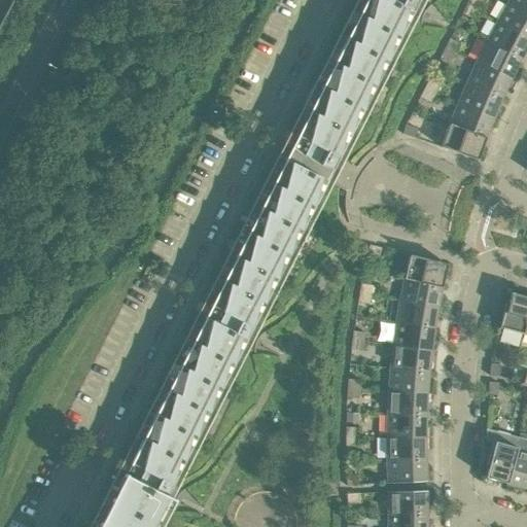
[(299,151),(303,154),(306,157),(310,161),(313,163),(317,165),(321,167),(326,168),(331,169),(338,157),(362,109),(366,111),(366,112),(367,112),(393,62),(392,62),(388,60),(413,11),(412,10),(417,0),(418,0),(365,0),(292,144),(295,147),(299,151)]
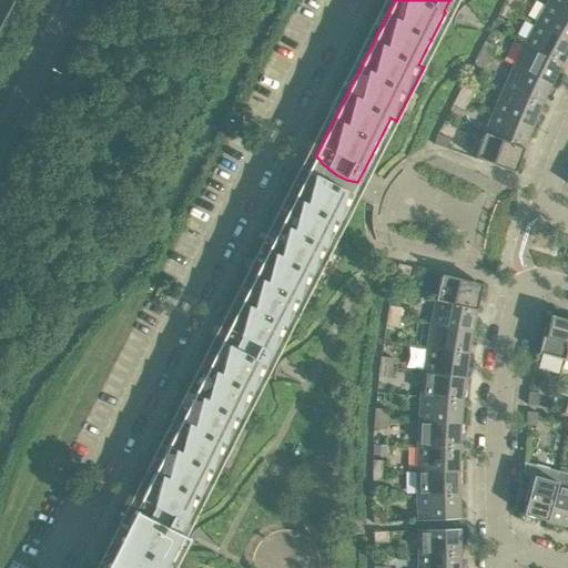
[(513,0),(505,0),(501,6),(514,12),(518,2),(513,0)]
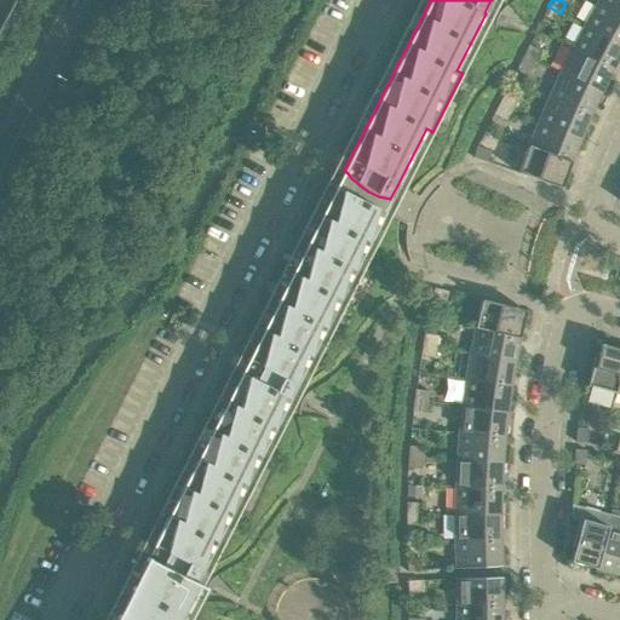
[(619,0),(598,0),(597,3),(619,15),(619,0)]
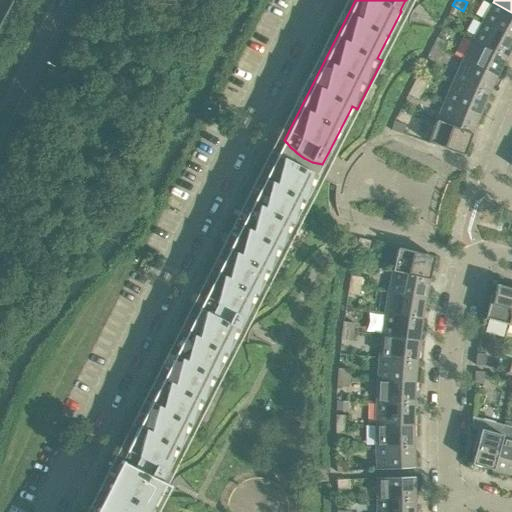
[(487,14),(482,21),(511,37),(511,12),(493,2),(487,14)]
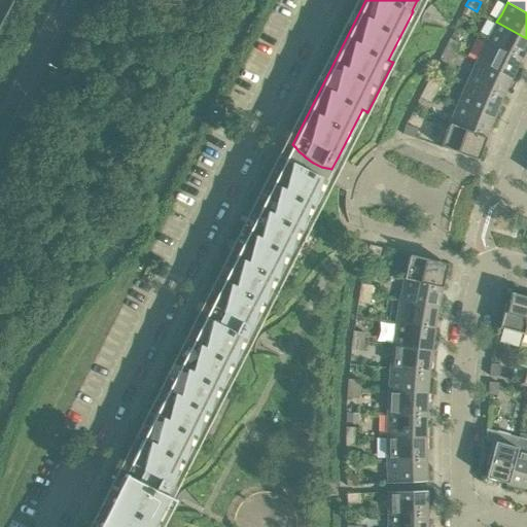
[(477,11),(465,5),(462,14),(472,20),(477,11)]
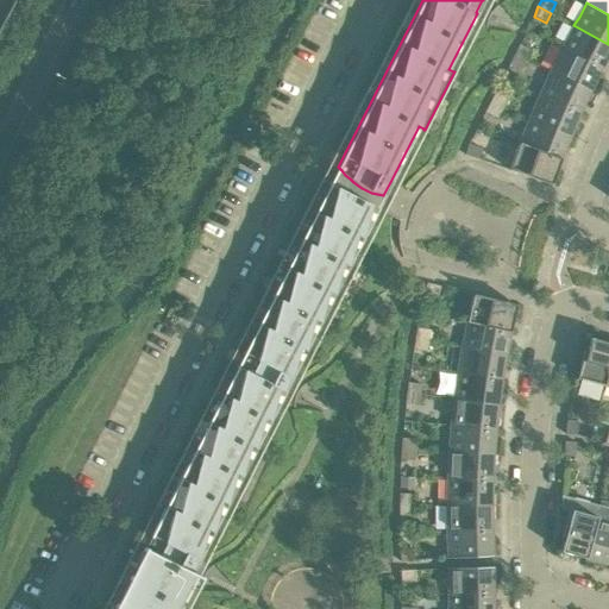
[(608,44),(573,25),(562,48),(601,69),(606,61),(608,54),(608,44)]
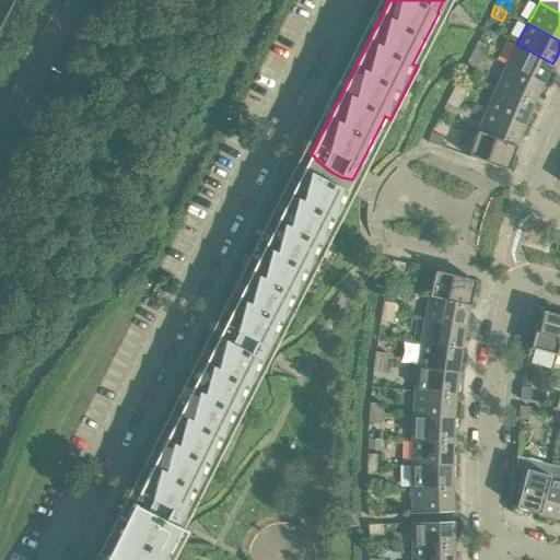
[(477,42),(473,50),(485,56),(489,47),(477,42)]
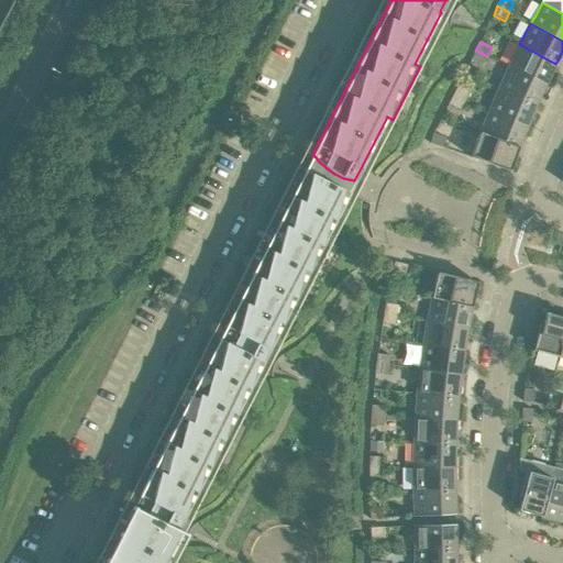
[(514,55),(508,67),(544,86),(552,72),(555,64),(519,44),(514,55)]
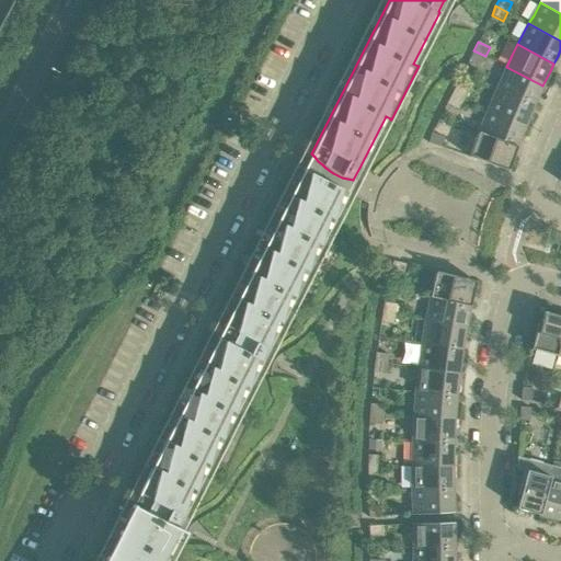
[(485,56),(473,50),(469,59),(480,65),(485,56)]
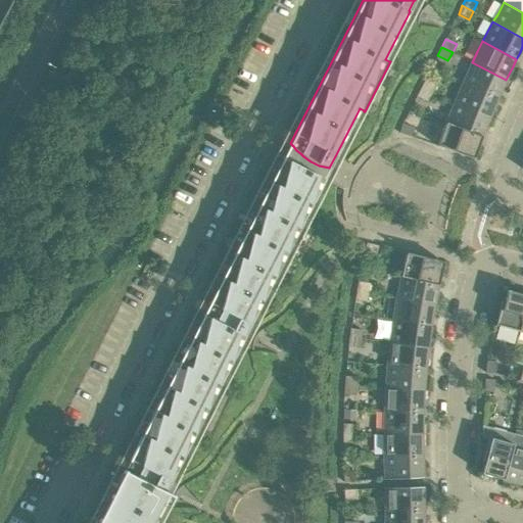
[(472,62),(463,82),(497,98),(501,90),(506,80),(472,62)]
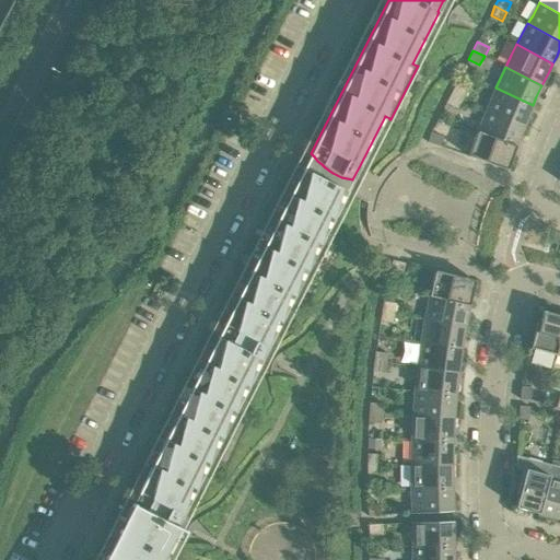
[(455,85),(450,94),(462,101),(466,92),(455,85)]
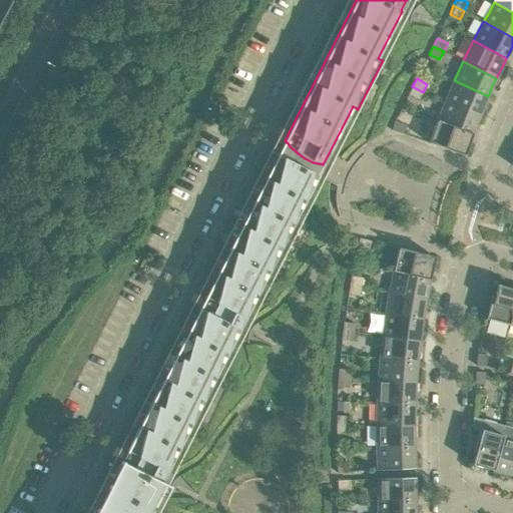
[(451,88),(445,101),(480,116),(485,104),(488,96),(454,80),(451,88)]
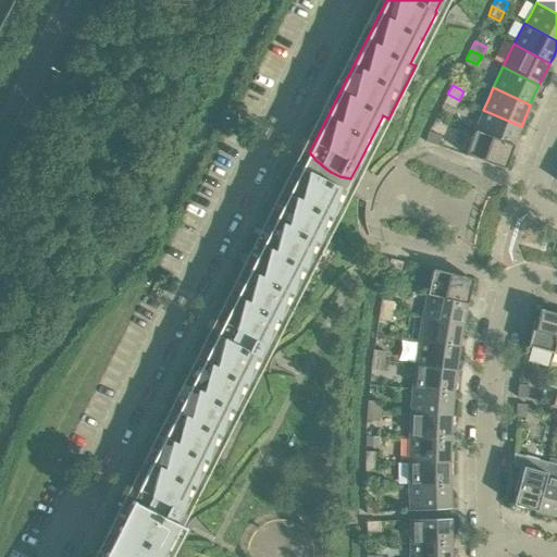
[(459,100),(447,94),(443,103),(455,109),(459,100)]
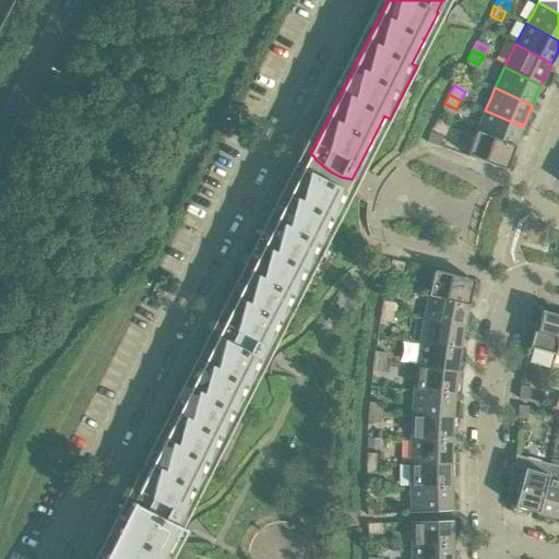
[(485,110),(476,132),(514,149),(518,139),(523,127),(485,110)]
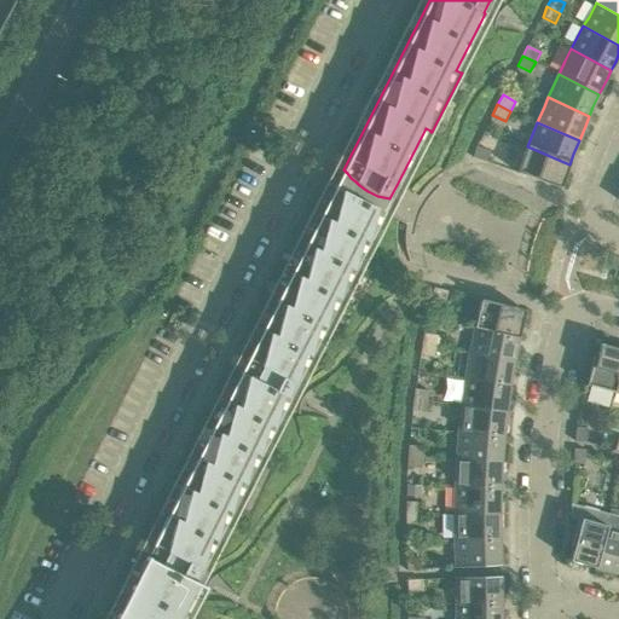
[(472,157),(486,162),(490,151),(476,146),(472,157)]
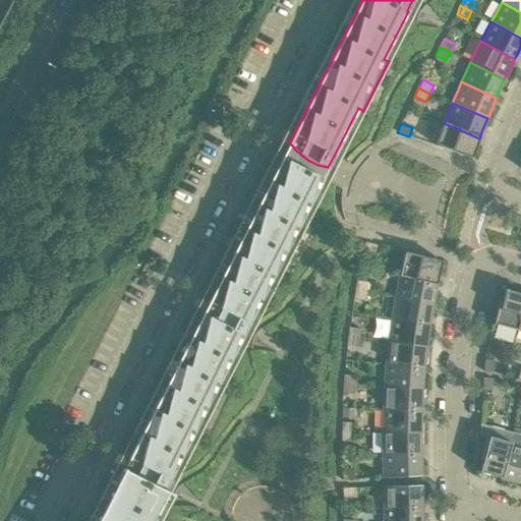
[(479,138),(444,123),(440,134),(436,146),(472,159),(476,145),(479,138)]
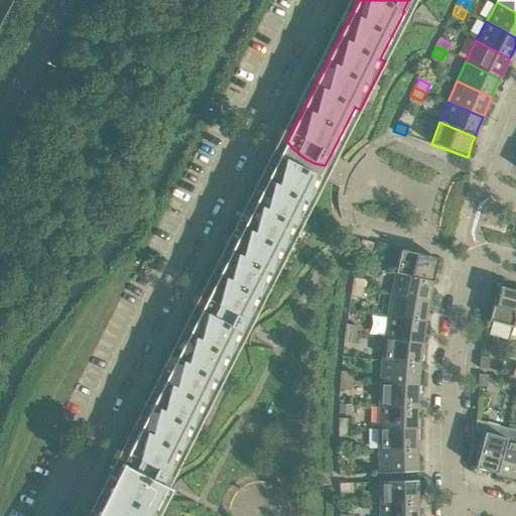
[(279,156),(279,155),(127,456),(95,515),(149,515),(159,496),(164,487),(161,485),(167,475),(168,475),(192,427),(197,429),(198,430),(223,381),(222,381),(221,381),(217,379),(241,331),(240,331),(246,320),(247,320),(271,273),(275,275),(276,276),(300,227),(299,227),(295,225),(319,177),(318,176),(279,156)]
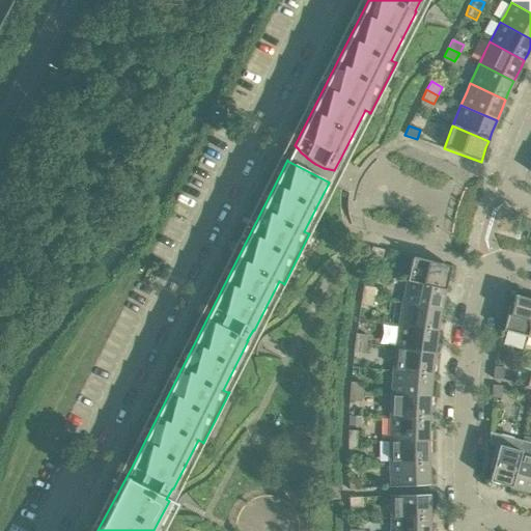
[(371,247),(369,256),(381,259),(384,250),(371,247)]
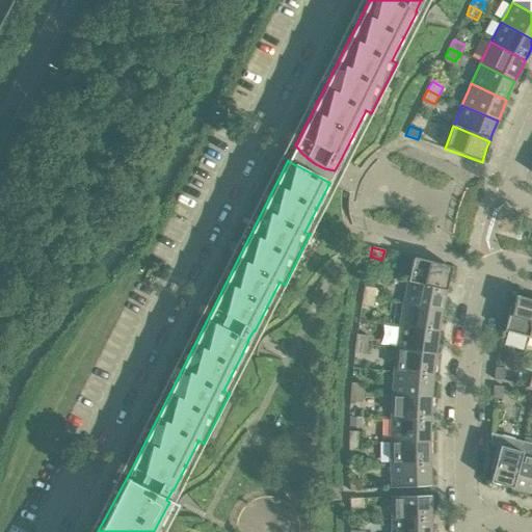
[(410,268),(407,280),(446,288),(448,281),(451,267),(413,258),(410,268)]
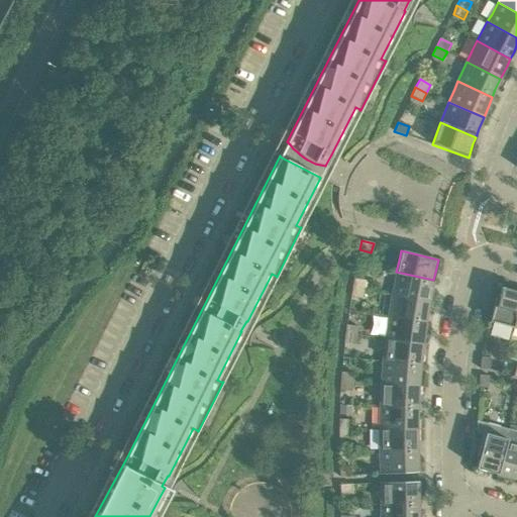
[(394,283),(392,293),(429,301),(431,289),(433,280),(396,272),(394,283)]
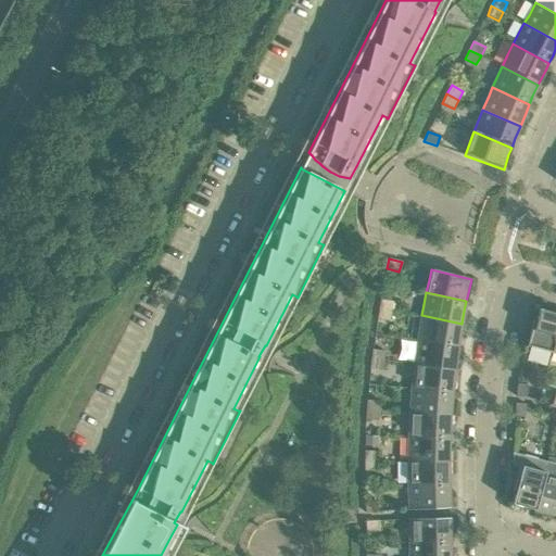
[(380,300),(378,310),(391,312),(393,302),(380,300)]
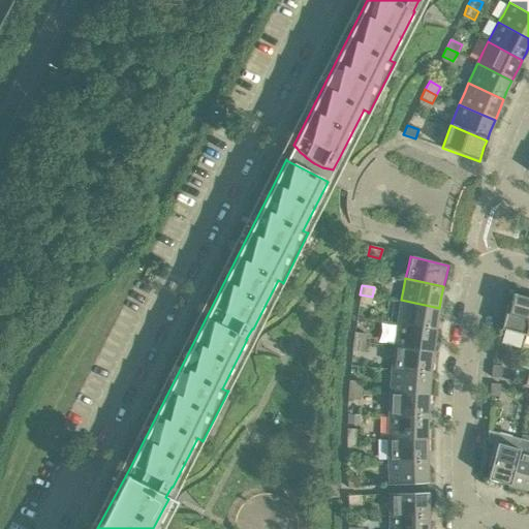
[(502,329),(524,335),(528,314),(528,298),(512,293),(509,307),(508,306),(508,305),(506,305),(500,330),(501,330),(502,329)]
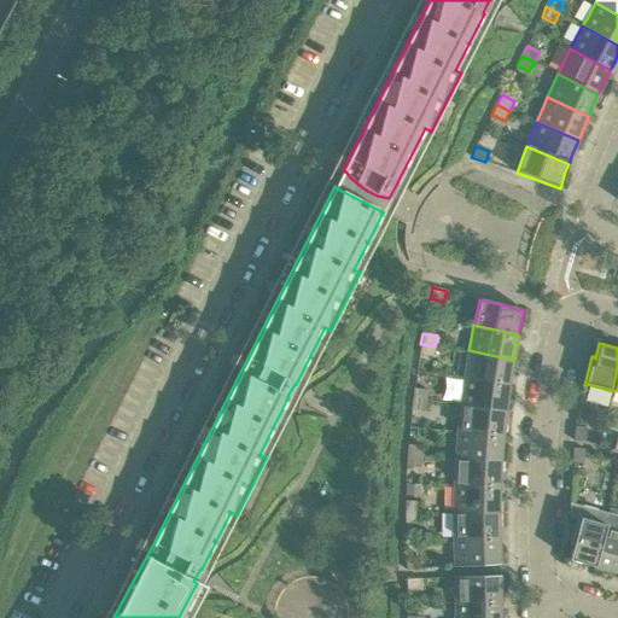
[(435,347),(420,344),(419,355),(432,357),(435,347)]
